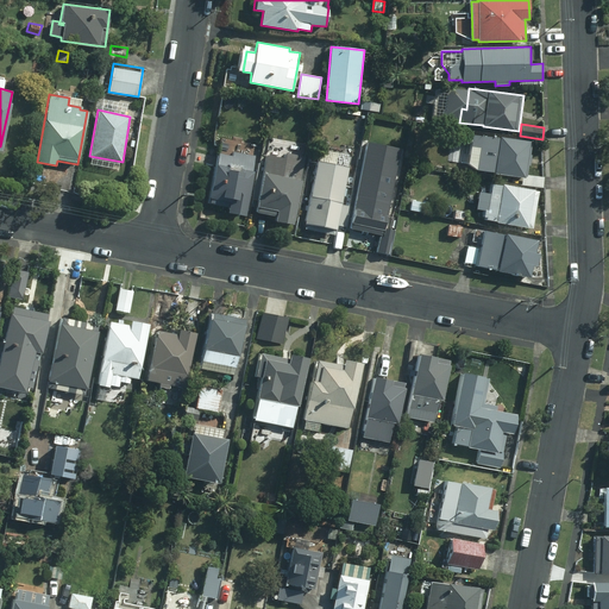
[(528,155),(531,142),(500,137),(500,138),(472,135),(470,148),(479,149),(477,170),(494,173),(494,174),(525,179),(526,165),(531,165),(533,155),(528,155)]
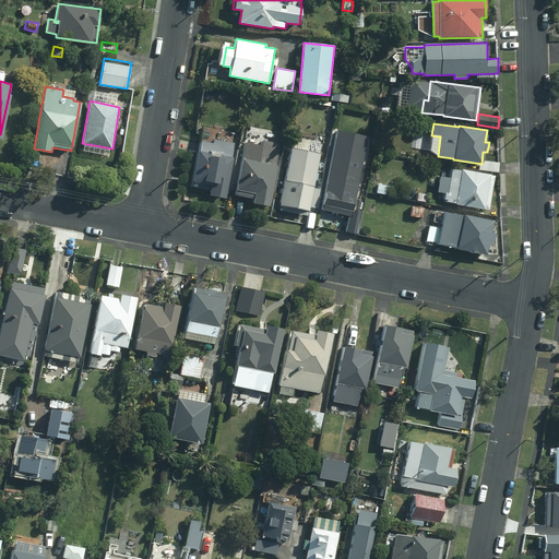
[(214,143),(201,140),(191,187),(211,191),(210,195),(225,199),(234,158),(232,157),(234,143),(215,139),(214,143)]
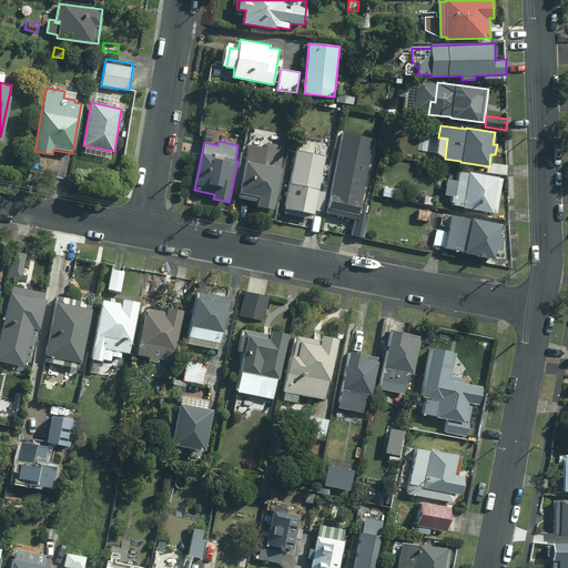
[(266,148),(249,144),(239,198),(257,201),(256,206),(274,210),(285,145),(267,143),(266,148)]
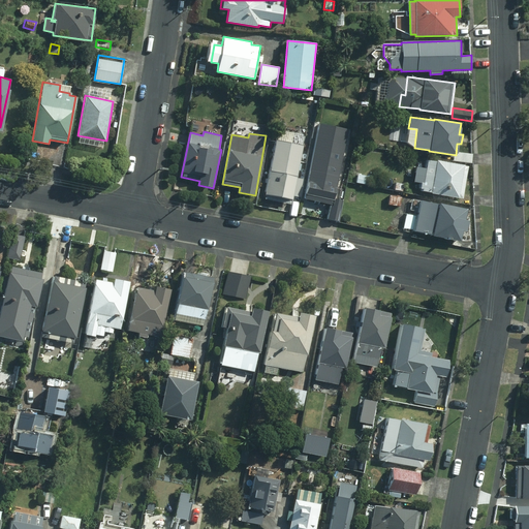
[(303,146),(275,139),(265,195),(267,195),(266,199),(289,204),(290,199),(291,199),(303,146)]
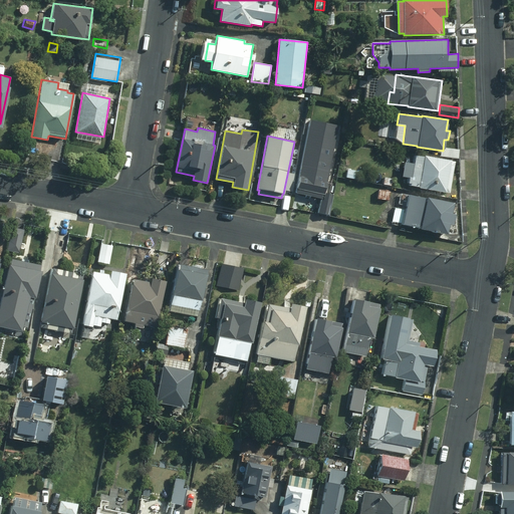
[(320,149),(304,146),(295,193),(313,196),(310,213),(327,216),(334,180),(327,179),(331,156),(319,154),(320,149)]
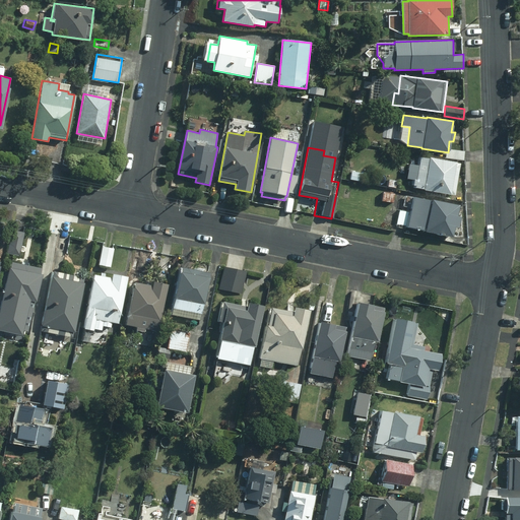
[(464,151),(449,149),(448,158),(463,160),(464,151)]
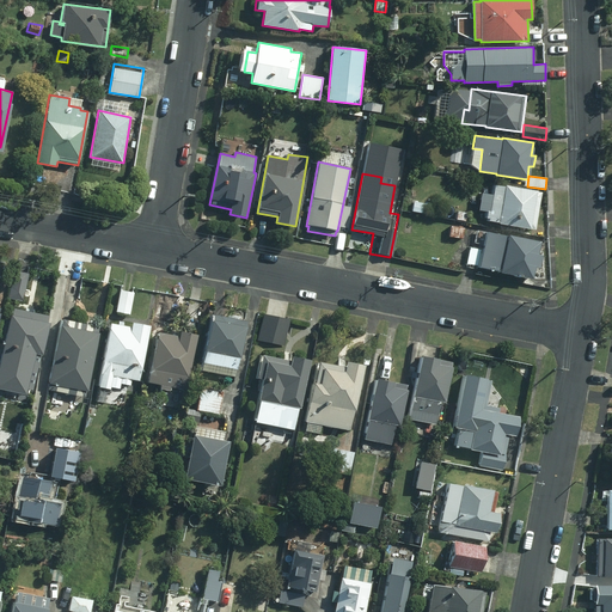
[(499,224),(536,230),(542,193),(494,185),(490,212),(488,212),(487,220),(500,222),(499,224)]
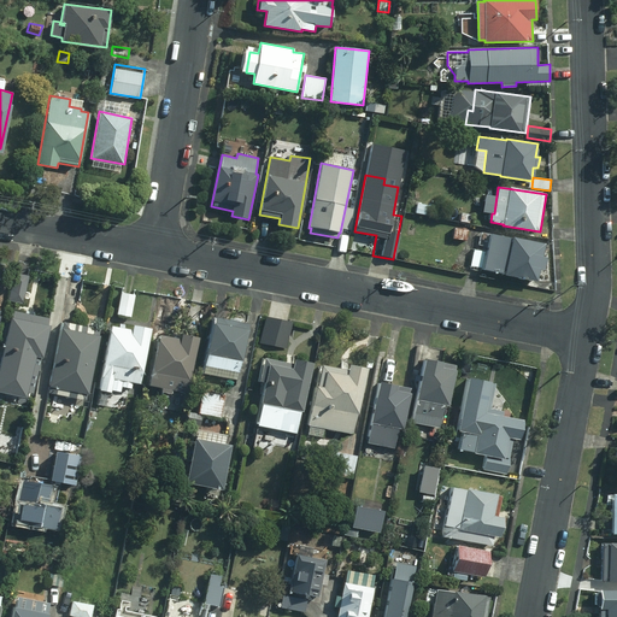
[(356,211),(346,209),(342,229),(352,230),(356,211)]
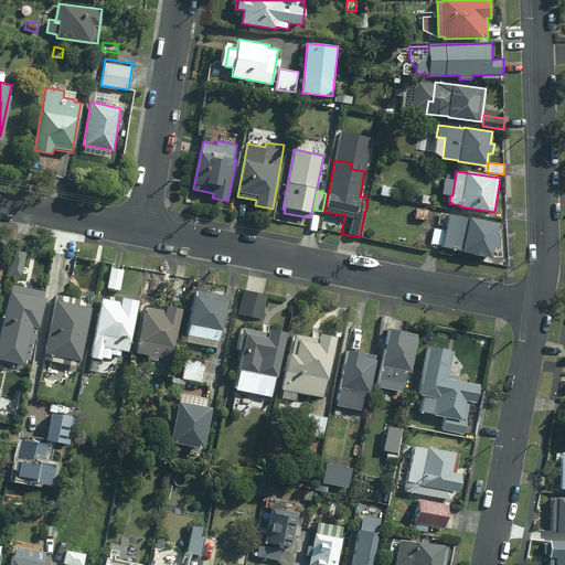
[(430,196),(423,194),(422,203),(430,204),(430,196)]
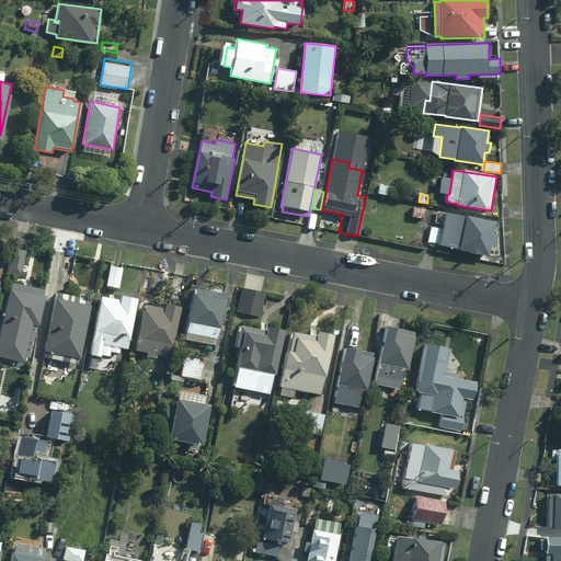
[(424,219),(425,209),(412,207),(411,217),(424,219)]
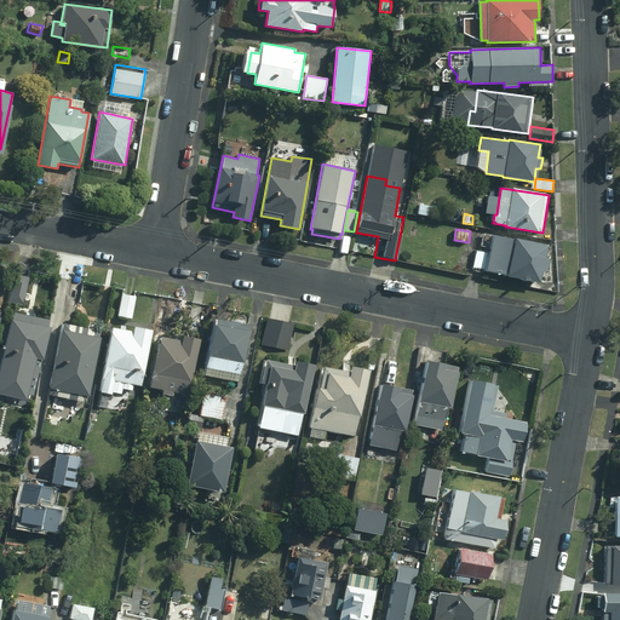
[(515,239),(493,235),(486,270),(507,275),(506,276),(524,280),(524,279),(534,280),(534,282),(539,283),(543,270),(547,271),(550,259),(545,258),(547,245),(515,237),(515,239)]
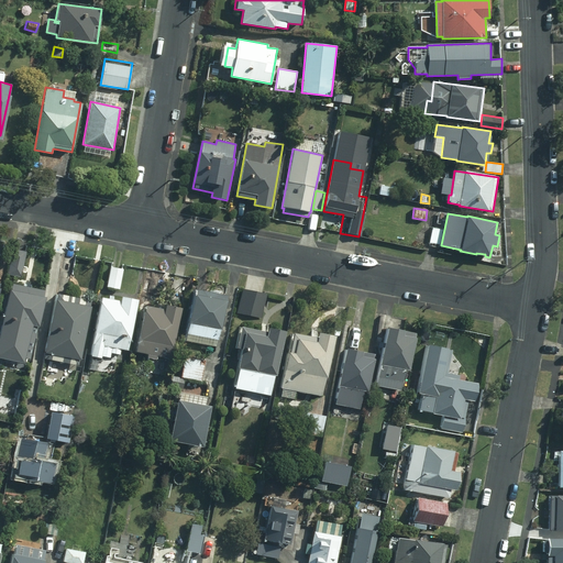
[(442,230),(432,228),(429,246),(438,247),(442,230)]
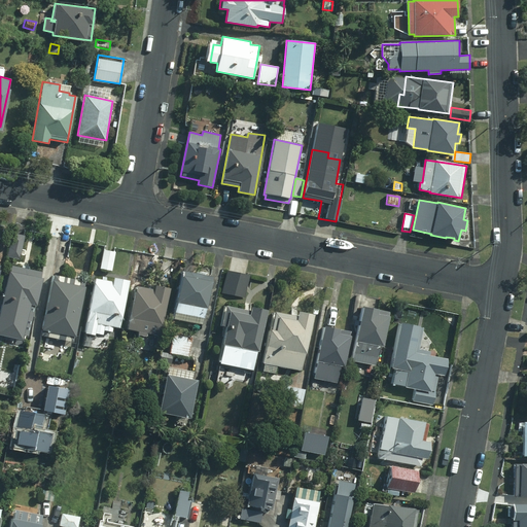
[(20,259),(25,235),(12,233),(7,256),(20,259)]
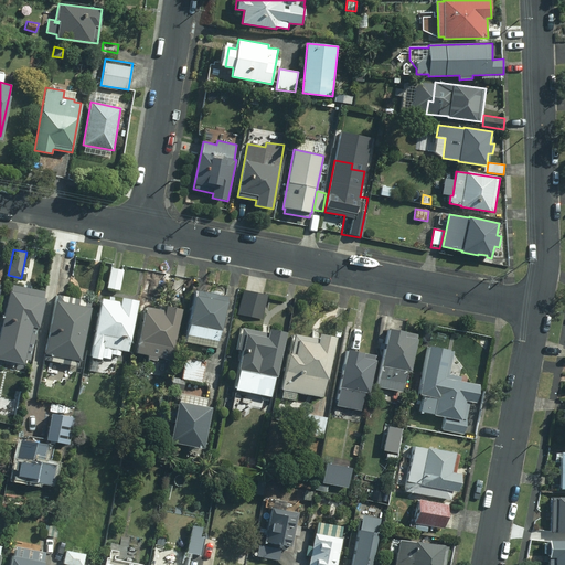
[(124,270),(110,267),(107,288),(119,290),(124,270)]
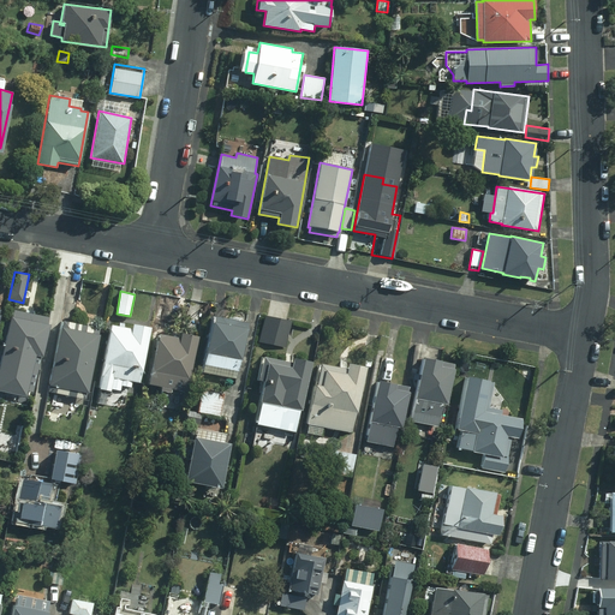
[(47,324),(48,317),(13,310),(11,317),(10,316),(0,362),(0,371),(10,374),(9,375),(28,380),(30,368),(39,370),(48,326),(47,324)]
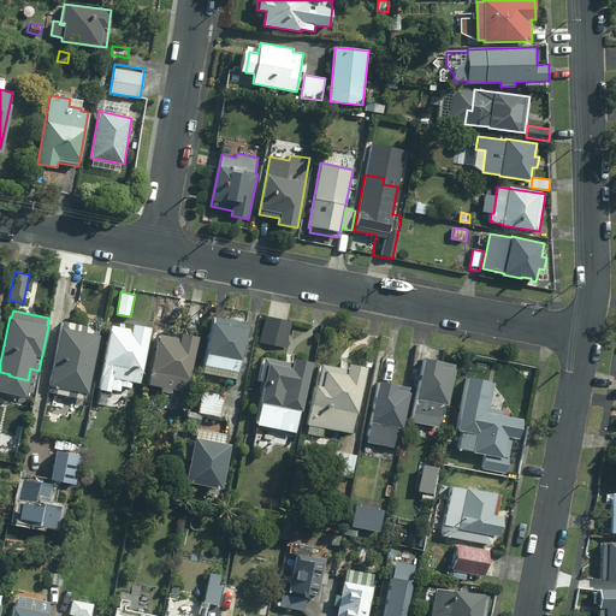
[(292,321),(265,315),(259,342),(286,349),(292,321)]
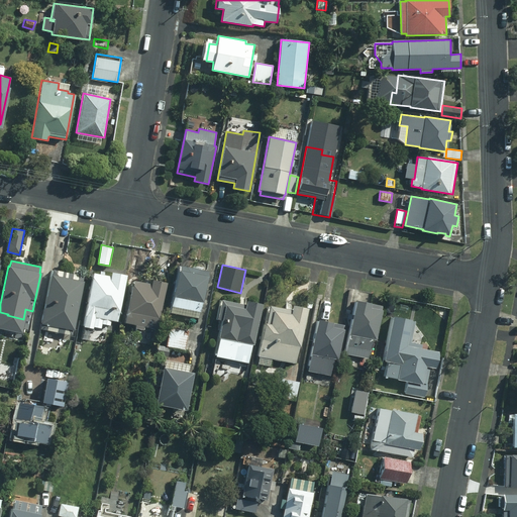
[(209,272),(179,266),(169,313),(199,319),(209,272)]
